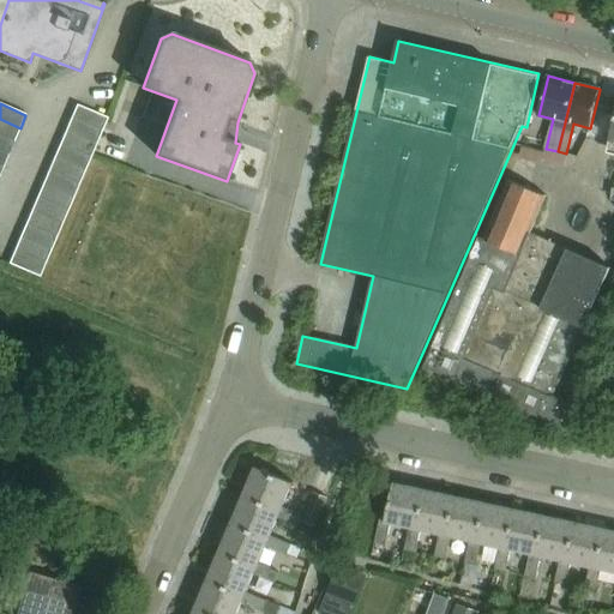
[(77,106),(71,119),(102,132),(108,119),(77,106)]
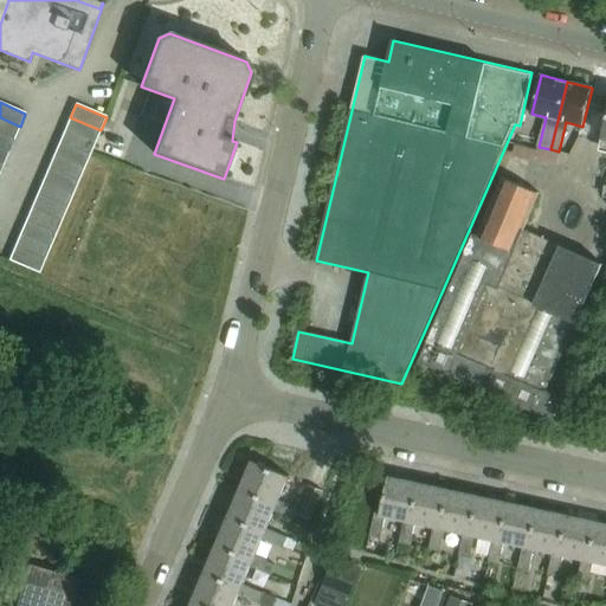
[(0,133),(14,140),(15,137),(20,127),(0,117),(0,133)]
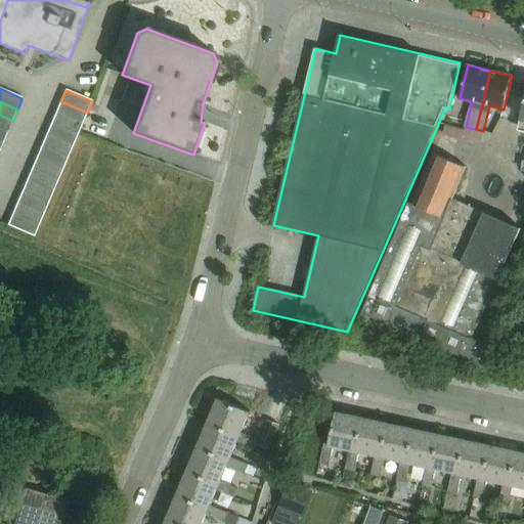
[(60,101),(55,113),(82,124),(87,113),(60,101)]
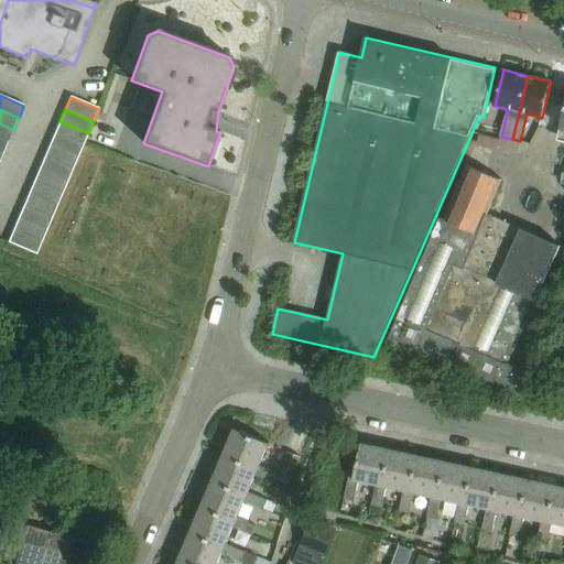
[(60,121),(55,133),(84,145),(88,133),(60,121)]
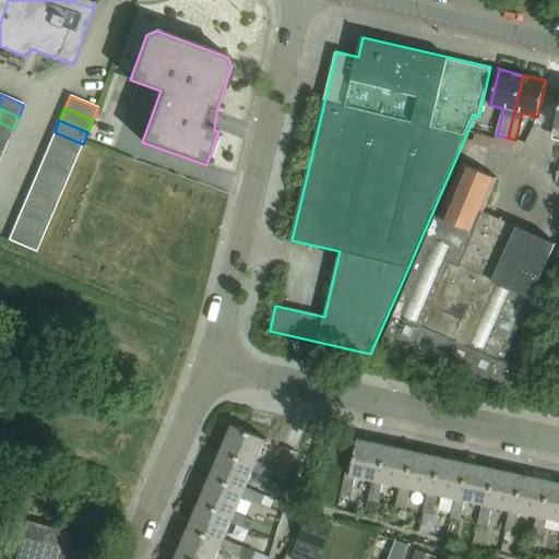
[(0,137),(8,141),(13,129),(0,122),(0,137)]
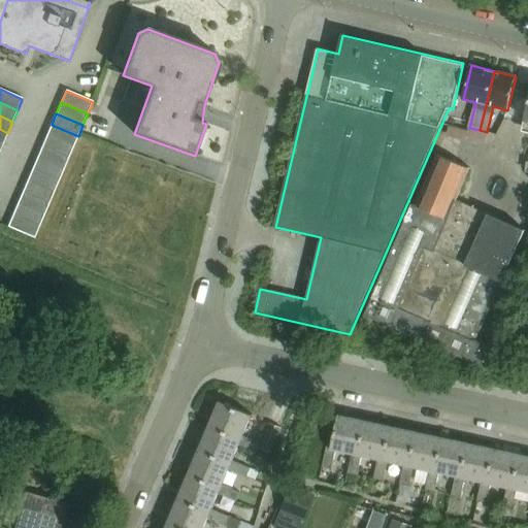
[(52,125),(46,136),(73,147),(78,136),(52,125)]
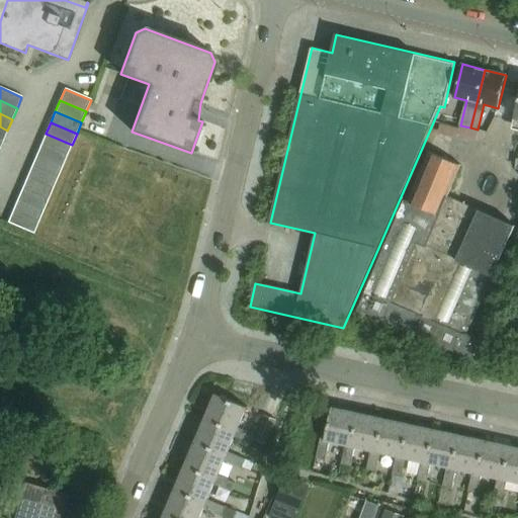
[(46,134),(40,145),(67,156),(72,145),(46,134)]
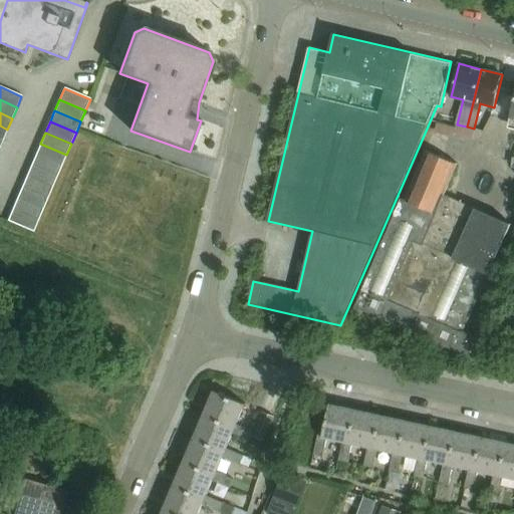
[(40,144),(36,155),(62,166),(66,155),(40,144)]
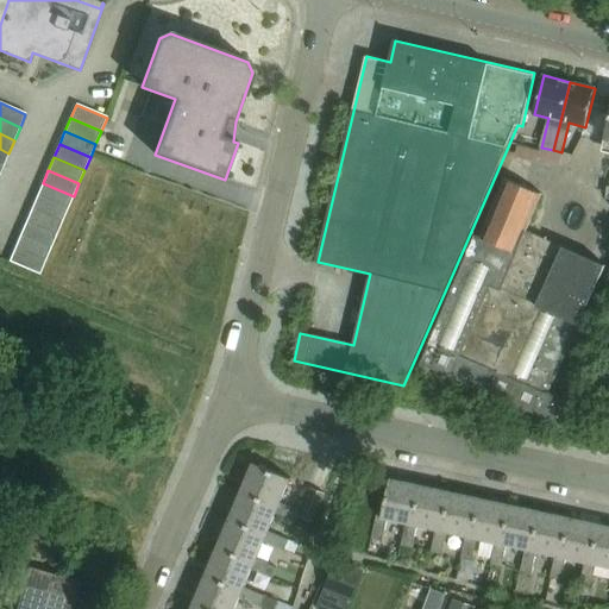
[(562,425),(570,402),(550,393),(607,265),(528,231),(544,195),(507,179),(479,239),(463,271),(422,363),(562,425)]
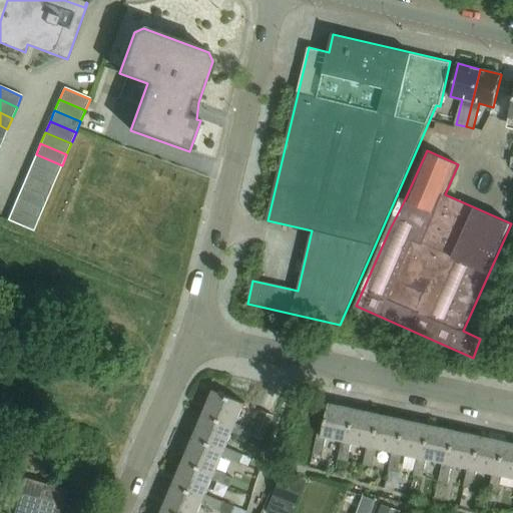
[(36,154),(31,165),(57,176),(62,165),(36,154)]
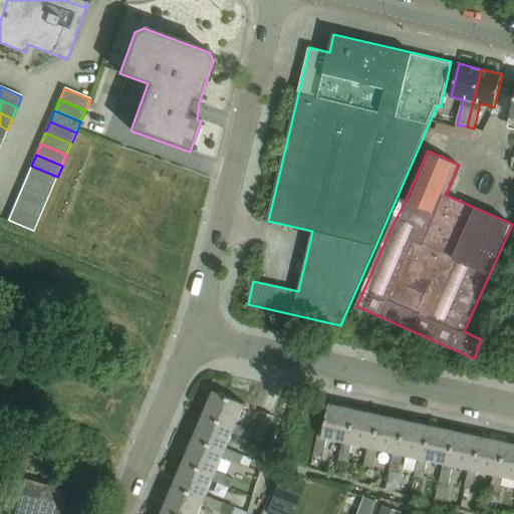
[(31,166),(26,177),(52,188),(57,177),(31,166)]
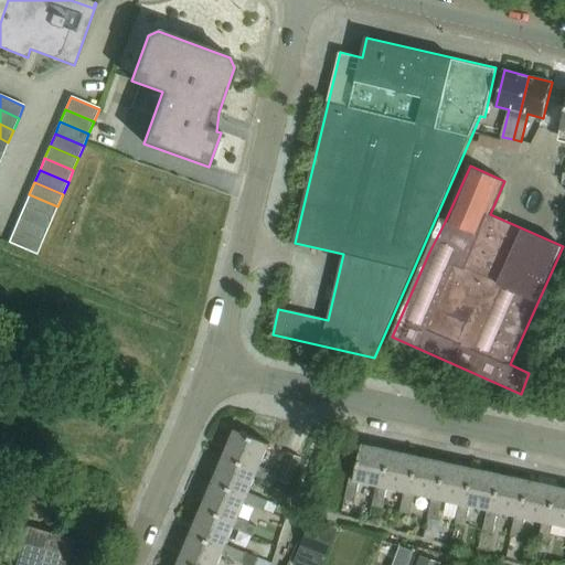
[(29,194),(24,206),(53,219),(57,206),(29,194)]
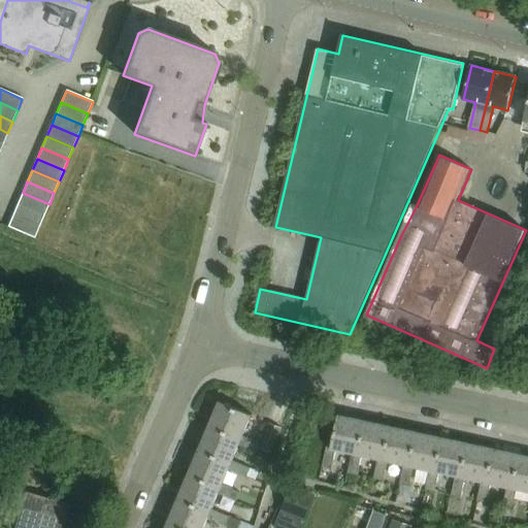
[(23,193),(18,204),(44,216),(50,204),(23,193)]
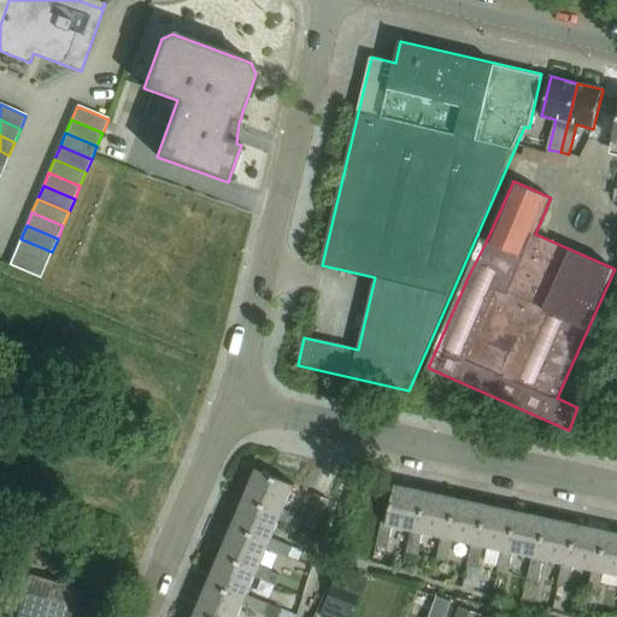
[(21,239),(15,252),(46,265),(52,252),(21,239)]
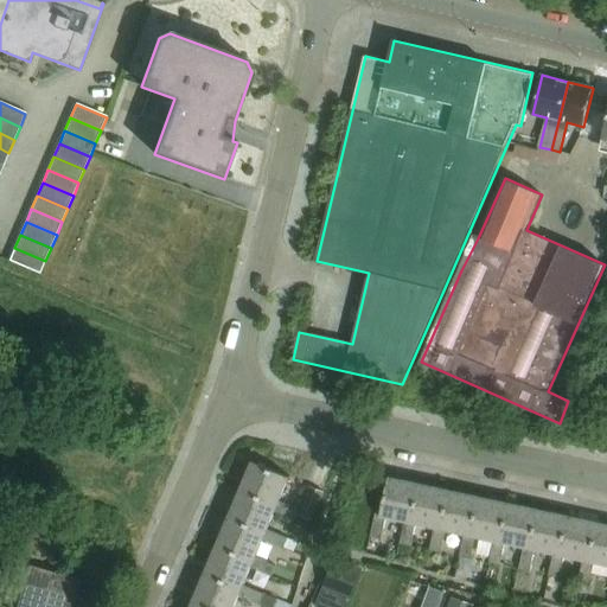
[(10,260),(10,262),(40,274),(40,273),(45,261),(14,248),(10,260)]
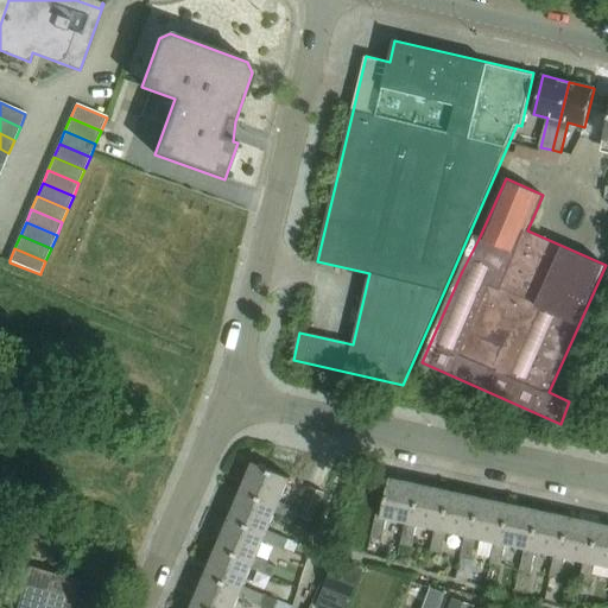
[(278,506),(274,512),(297,521),(299,515),(312,521),(324,493),(309,486),(302,505),(282,496),(290,477),(253,462),(241,491),(278,506)]
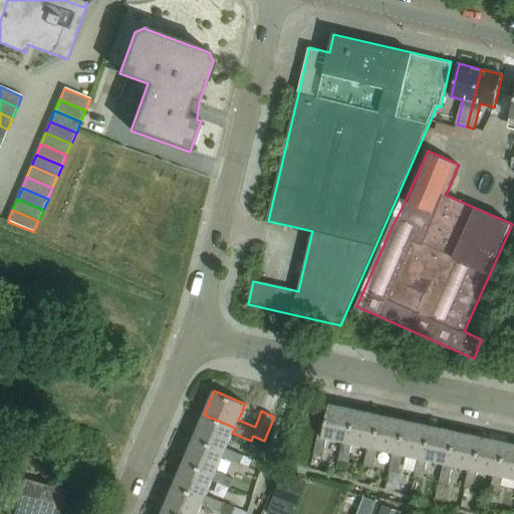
[(318,436),(314,456),(323,458),(327,438),(343,442),(348,443),(355,410),(330,404),(323,437),(318,436)]
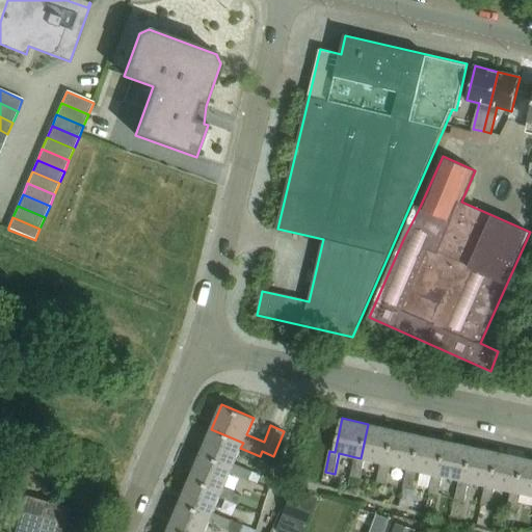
[(355,457),(351,477),(361,479),(366,459),(382,462),(387,463),(395,429),(368,424),(361,458),(355,457)]
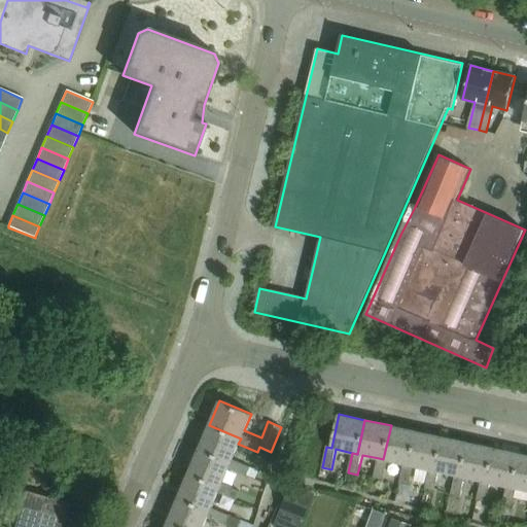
[(209,425),(199,449),(231,462),(229,467),(248,476),(251,467),(232,459),(238,444),(241,438),(209,425)]
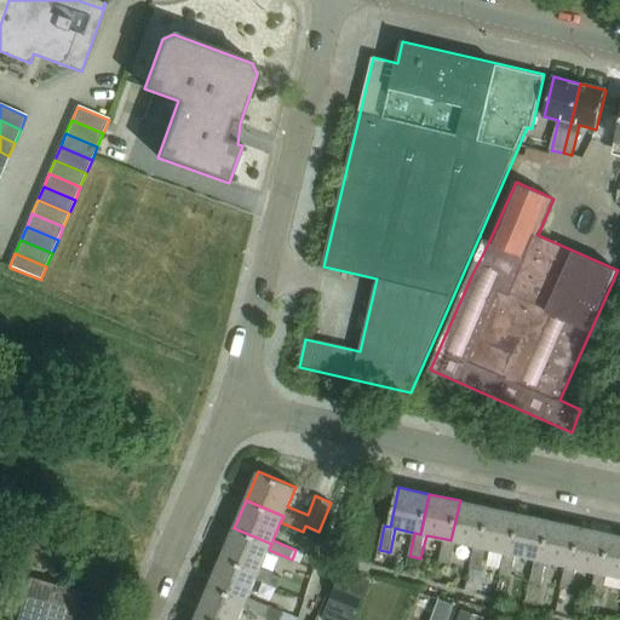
[(446,539),(440,563),(451,564),(455,541),(475,546),(482,547),(491,507),(460,500),(451,540),(446,539)]
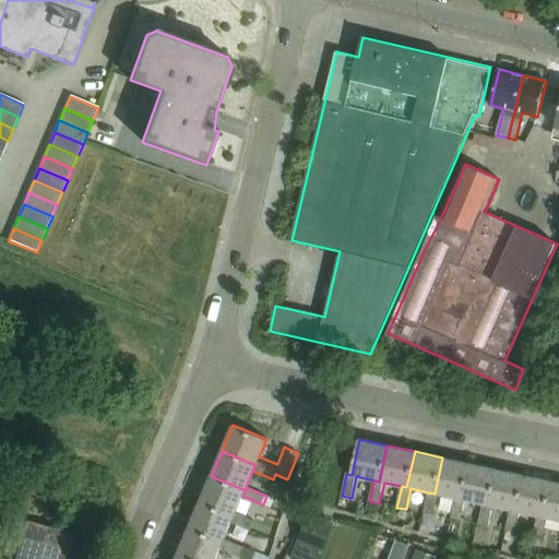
[(428,492),(424,513),(433,515),(438,495),(456,498),(462,499),(470,463),(442,458),(435,494),(428,492)]
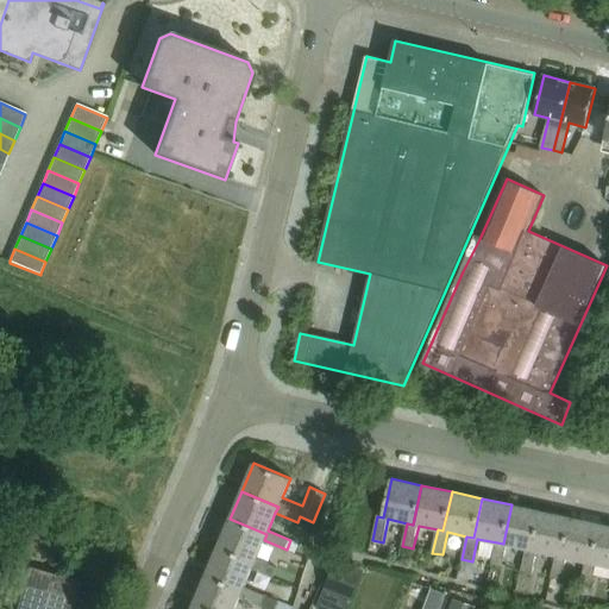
[(497,542),(491,565),(502,567),(507,545),(527,550),(533,551),(541,512),(512,504),(503,544),(497,542)]
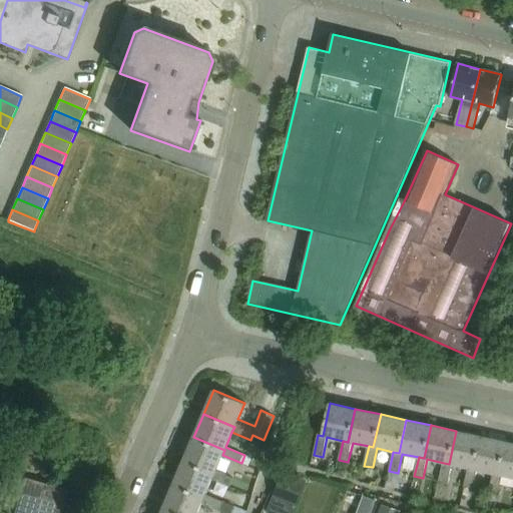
[(444,463),(439,482),(448,484),(452,464),(469,468),(474,469),(481,436),(456,431),(449,464),(444,463)]
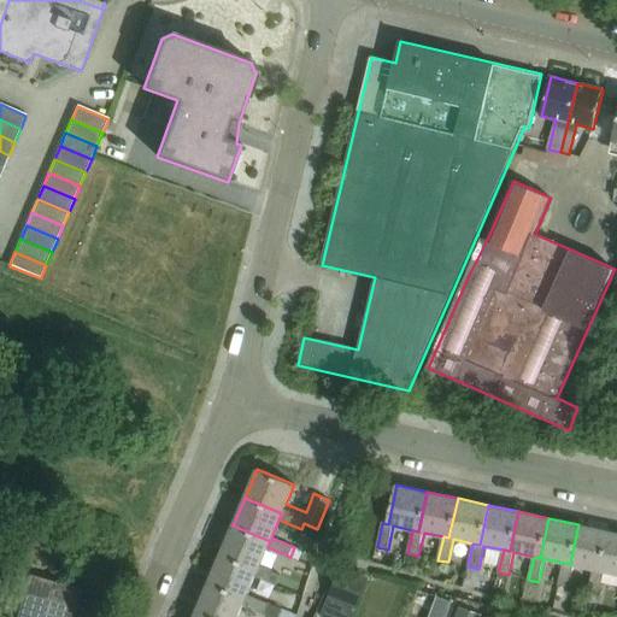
[(564,563),(559,586),(570,588),(575,565),(594,569),(601,571),(610,532),(579,524),(570,564),(564,563)]
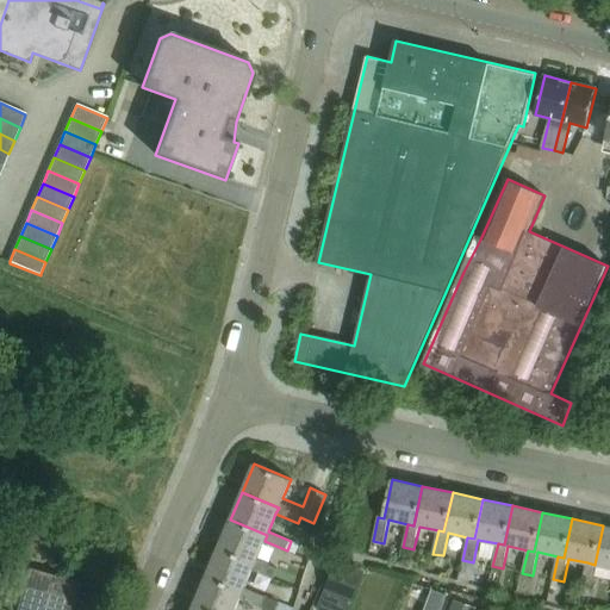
[(230,520),(218,548),(255,564),(251,571),(274,580),(279,570),(256,560),(265,541),(267,535),(230,520)]
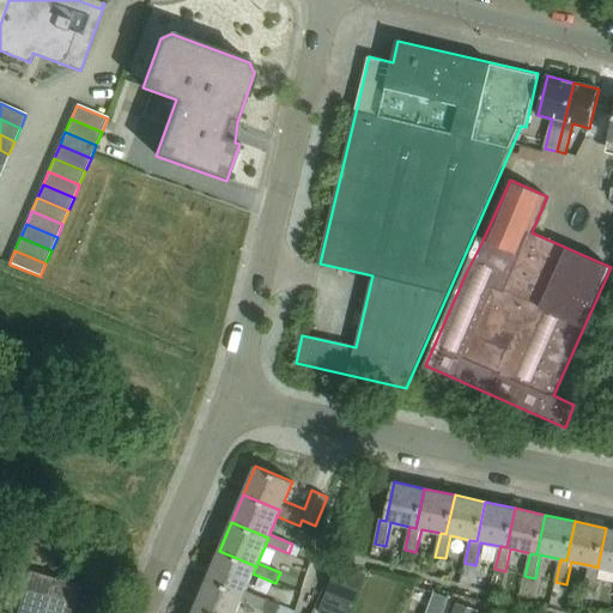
[(590,565),(586,589),(595,592),(601,568),(612,570),(612,529),(606,528),(598,568),(590,565)]
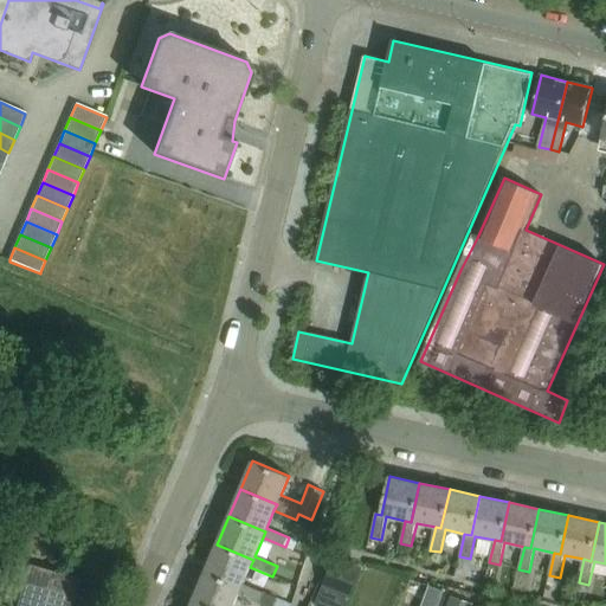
[(243,584),(250,567),(253,560),(217,545),(205,573),(240,588),(239,593),(268,605),(291,605),(292,605),(243,584)]
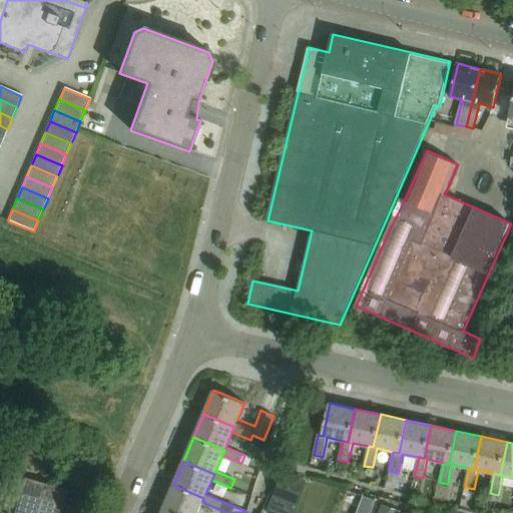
[(306,481),(305,481),(289,474),(284,472),(284,473),(282,479),(275,495),(297,504),(306,481)]
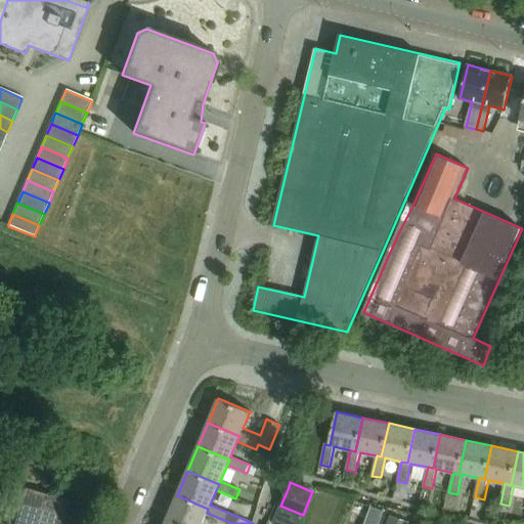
[(6,484),(0,505),(0,509),(15,514),(23,489),(6,484)]
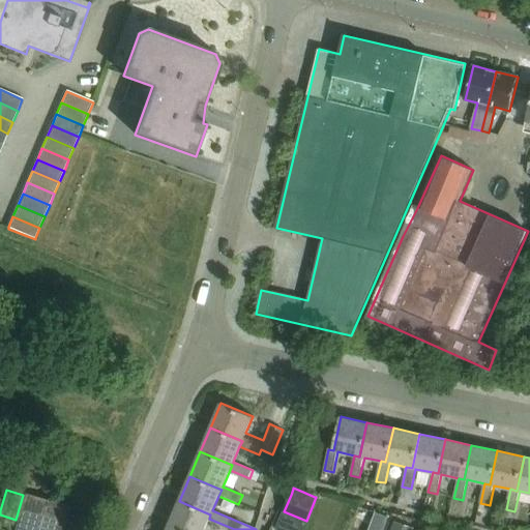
[(62,529),(69,506),(25,494),(13,529),(62,529)]
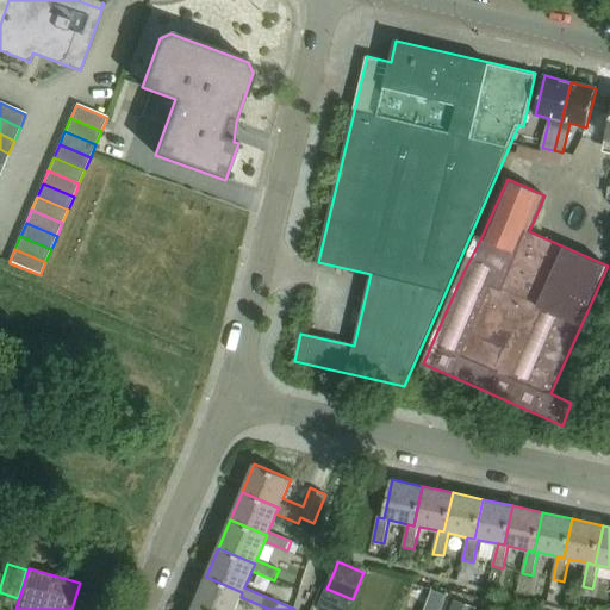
[(206,577),(194,605),(205,609),(235,609),(241,597),(242,592),(206,577)]
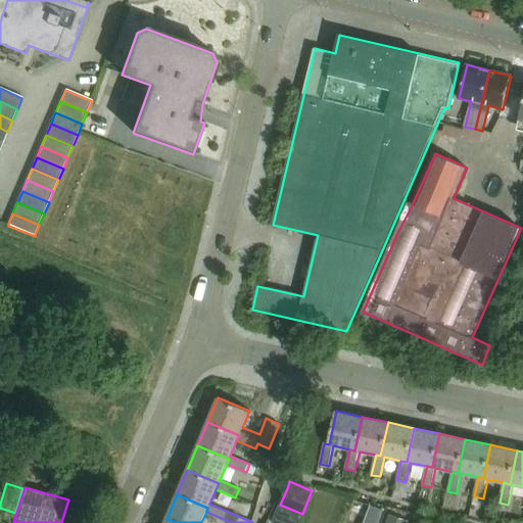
[(371,507),(365,522),(377,522),(382,511),(371,507)]
